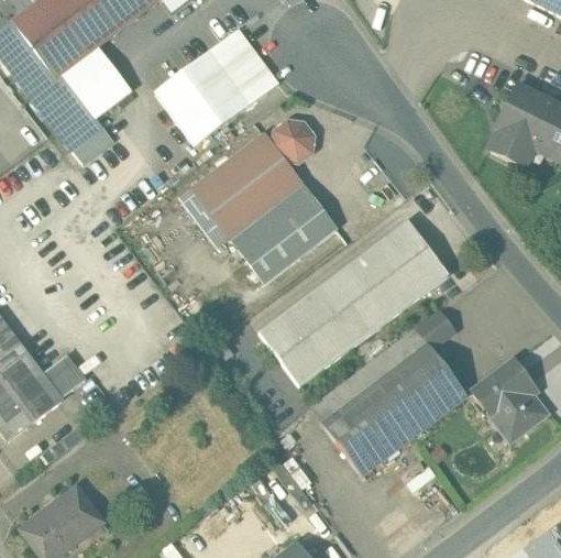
[(0,28),(0,53),(86,165),(117,142),(64,73),(158,0),(33,0),(34,2),(0,28)]
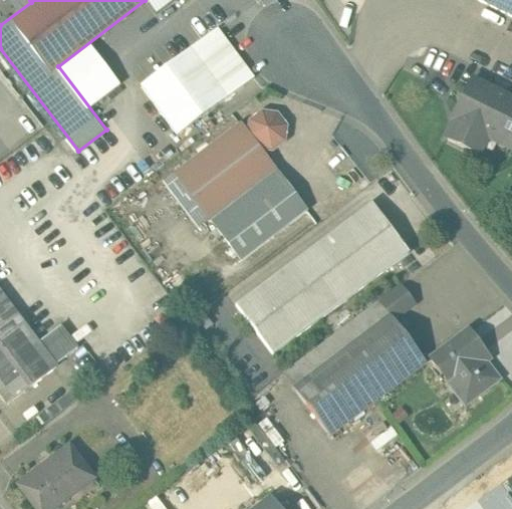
[(487,0),(511,12),(511,0),(487,0)]
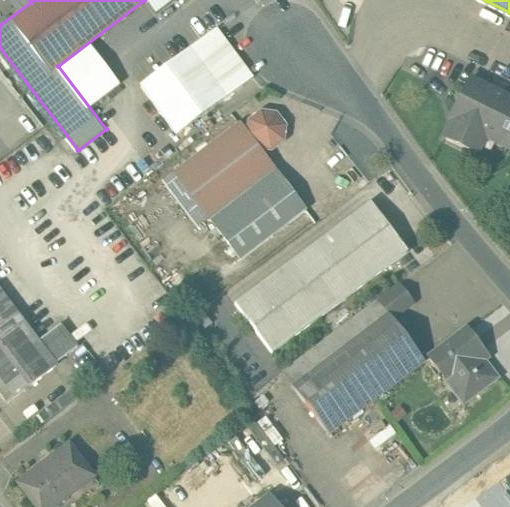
[(178,130),(212,104),(213,104),(226,94),(190,46),(142,82),(178,130)]
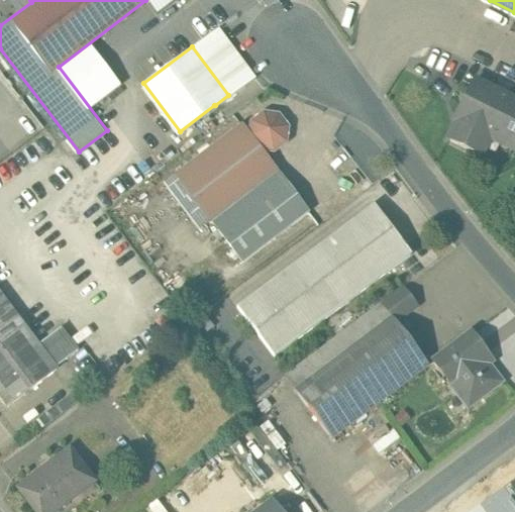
[(499,135),(514,143),(514,87),(478,68),(444,133),(488,157),(499,135)]
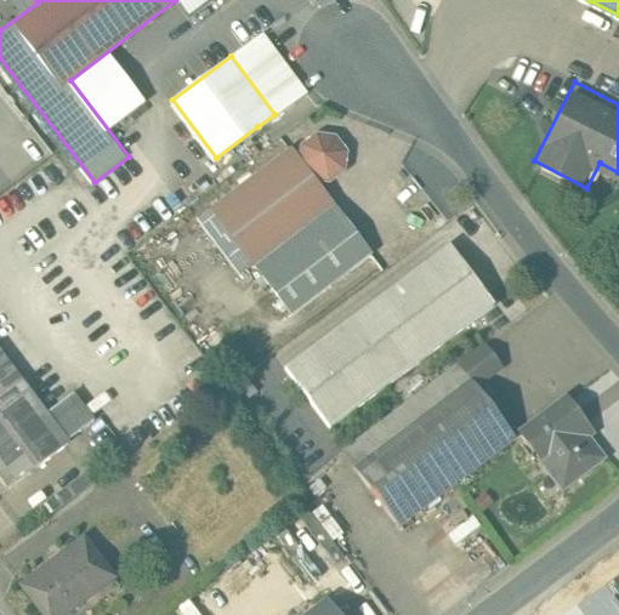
[(317,178),(322,175),(330,175),(342,165),(345,149),(335,136),(321,134),(319,134),(306,143),(305,152),(300,155),(317,178)]
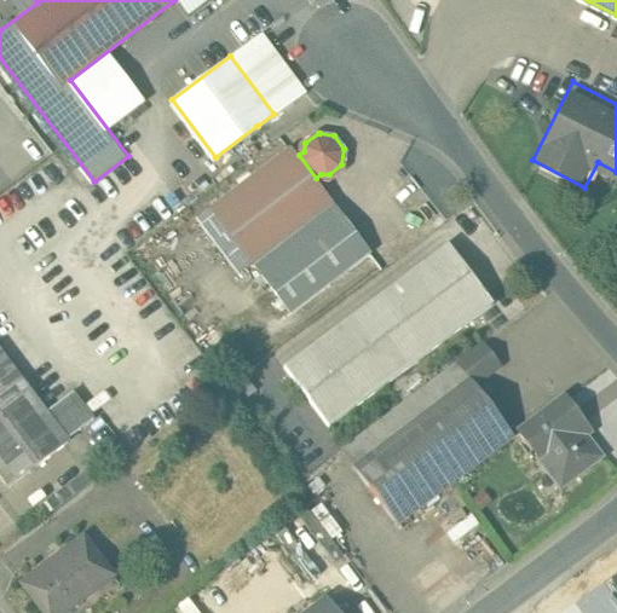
[(370,250),(304,162),(290,144),(213,203),(293,310),(370,250)]
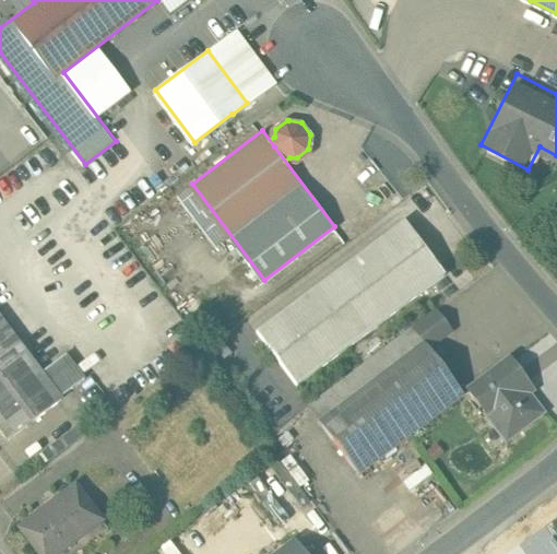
[(406,217),(258,329),(298,382),(447,271),(406,217)]
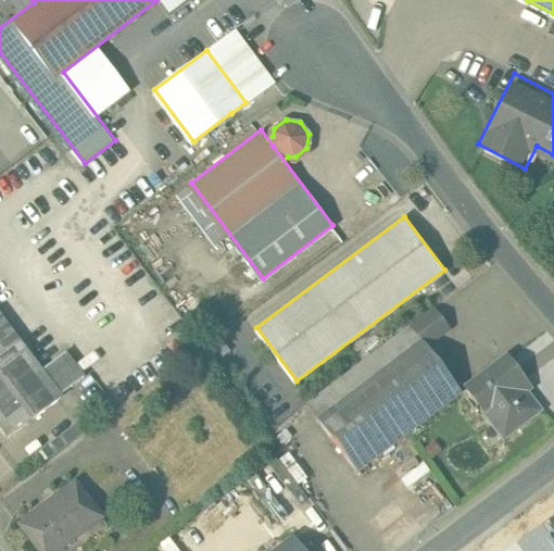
[(433,305),(411,323),(422,338),(423,337),(428,345),(451,327),(433,305)]
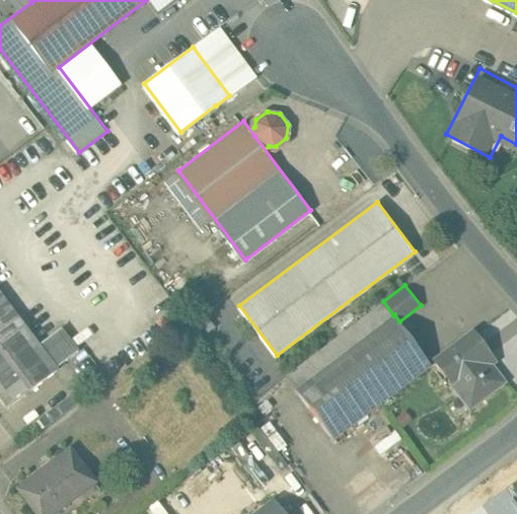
[(40,343),(0,290),(0,392),(9,405),(59,367),(58,366),(80,349),(63,325),(40,343)]
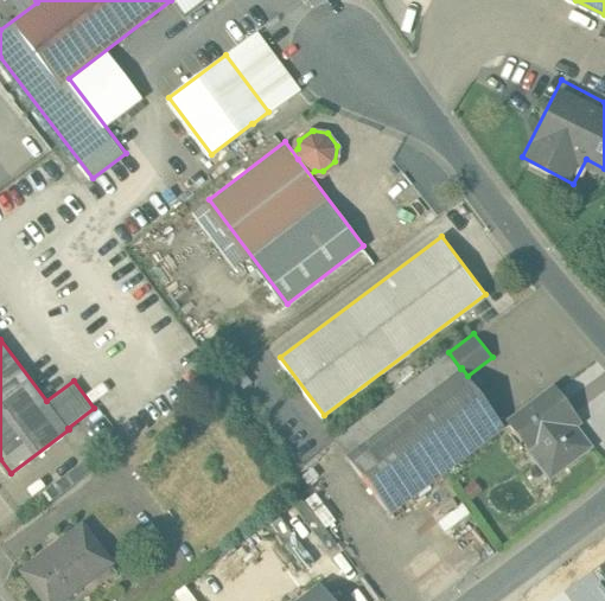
[(460,369),(348,455),(392,512),(505,426),(467,376),(462,368),(460,369)]
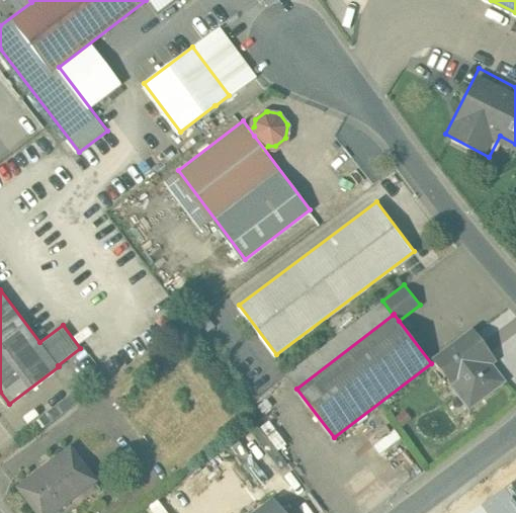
[(495,357),(474,330),(435,359),(470,406),(504,379),(490,361),(495,357)]
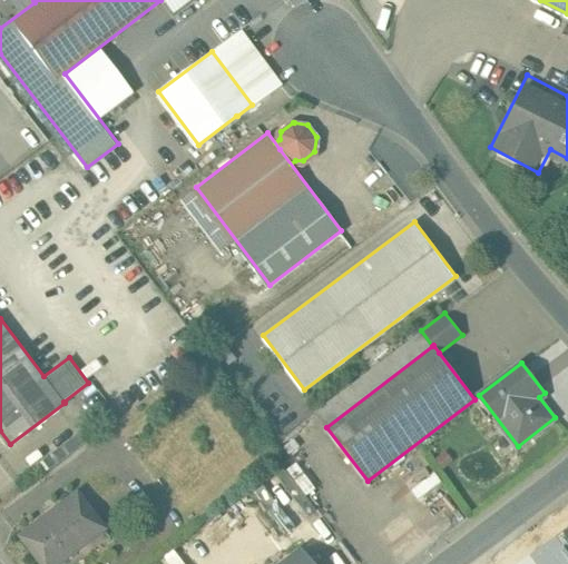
[(78,492),(22,534),(45,563),(55,563),(105,526),(78,492)]
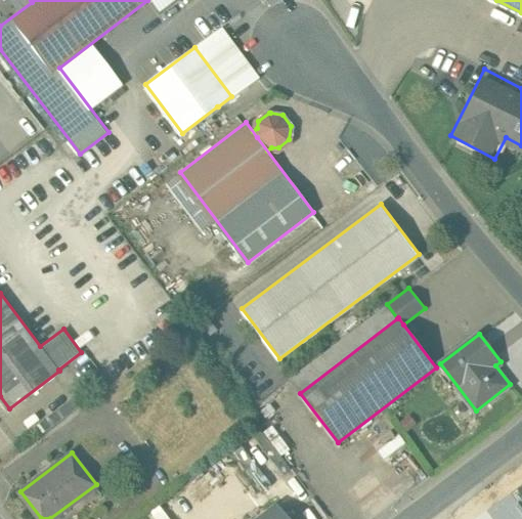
[(521,510),(510,495),(477,518),(521,518),(521,510)]
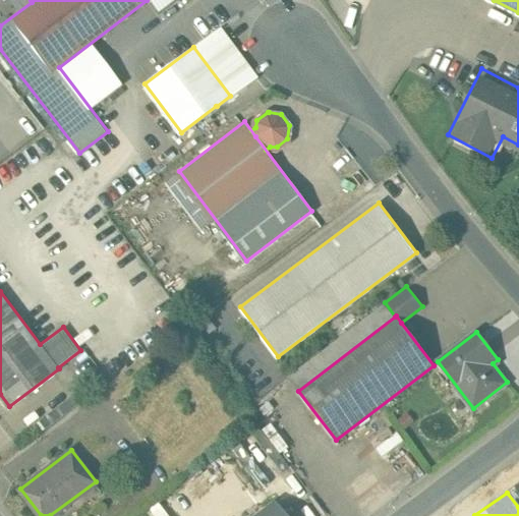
[(288,515),(276,499),(253,515),(288,515)]
